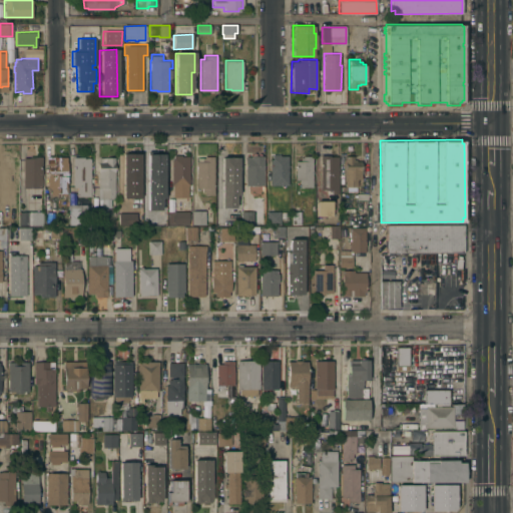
[(189,155),(189,185),(187,185),(187,194),(173,194),(173,185),(171,185),(171,158),(174,158),(174,157),(167,157),(167,149),(175,148),(175,154),(181,154),(181,155),(189,155)]
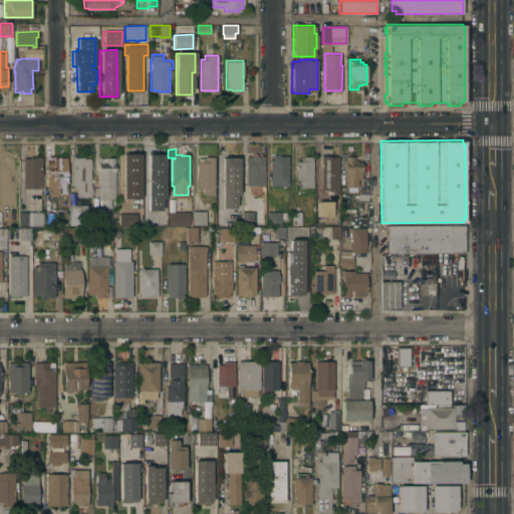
[(271,159),(273,159),(273,154),(281,154),(281,156),(288,156),(288,185),(271,185),(271,159)]
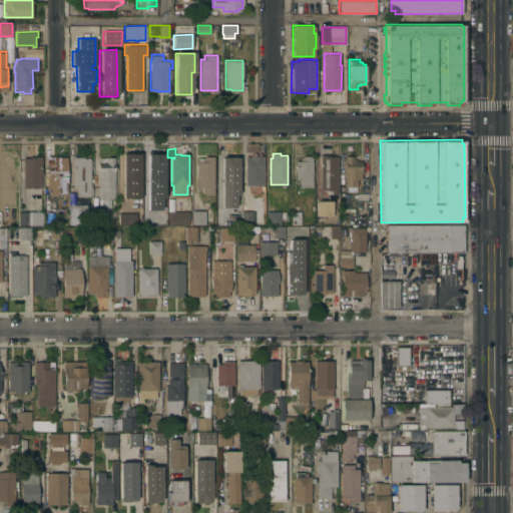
[(337,192),(333,192),(333,188),(323,188),(323,184),(320,183),(320,153),(331,153),(331,154),(338,154),(337,192)]
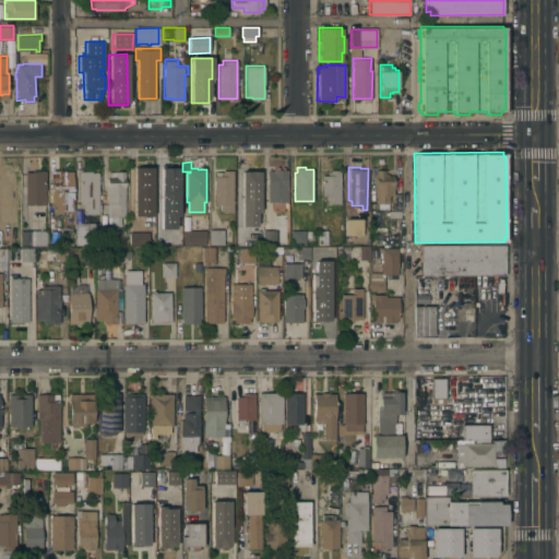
[(268,170),(269,170),(269,168),(287,168),(287,201),(268,201),(268,170)]
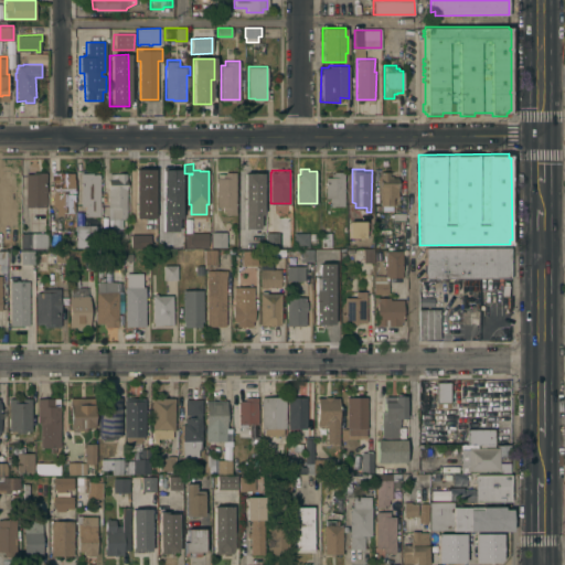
[(53,180),(52,180),(52,171),(62,171),(62,172),(73,172),(73,178),(74,178),(74,201),(73,201),(73,214),(55,214),(55,205),(53,205),(53,180)]
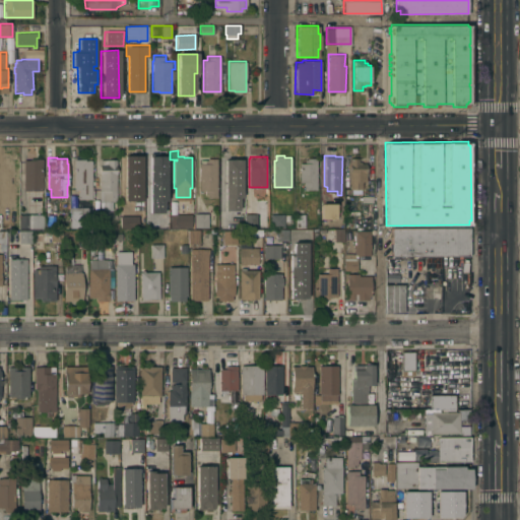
[(124,157),(133,157),(133,158),(141,158),(141,190),(124,190),(124,157)]
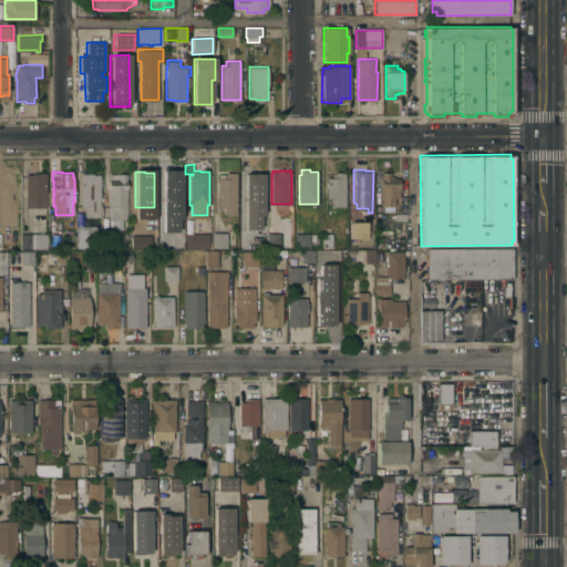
[(163,220),(163,177),(172,177),(172,172),(182,172),(182,222),(163,220)]
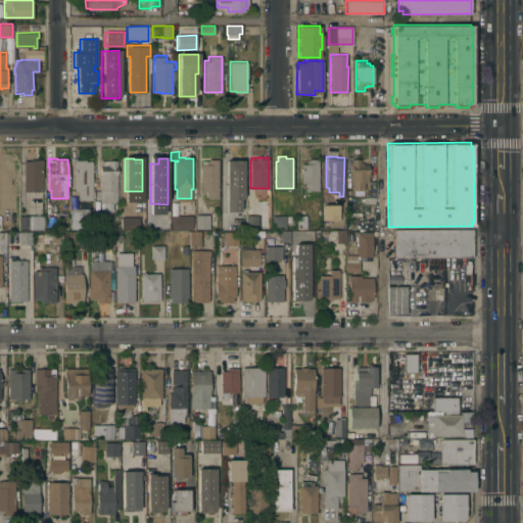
[(218,198),(208,198),(208,194),(205,195),(205,191),(200,191),(200,163),(201,163),(201,160),(208,160),(208,158),(218,158),(218,198)]
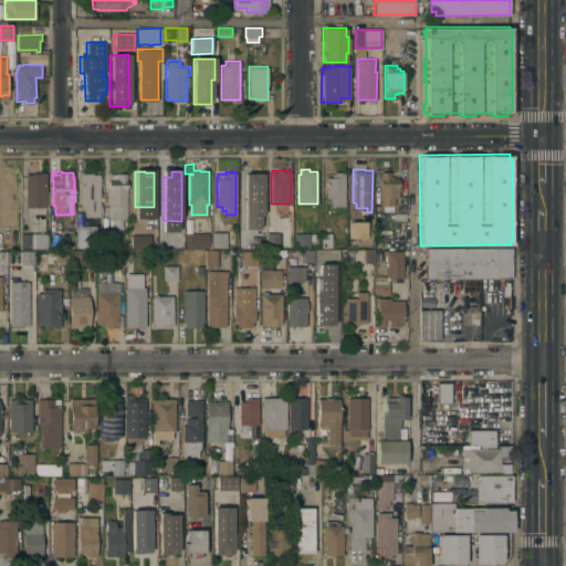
[(244,173),(264,171),(264,186),(262,186),(263,219),(245,219),(244,173)]
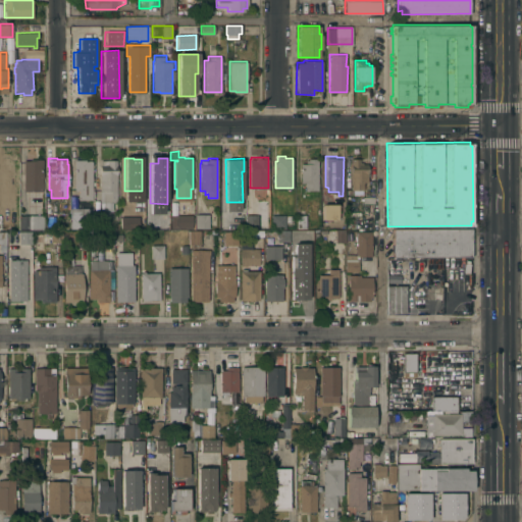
[(317,190),(305,190),(305,186),(304,186),(304,184),(305,184),(305,183),(300,183),(301,163),(306,163),(306,159),(308,159),(308,158),(318,158),(317,190)]
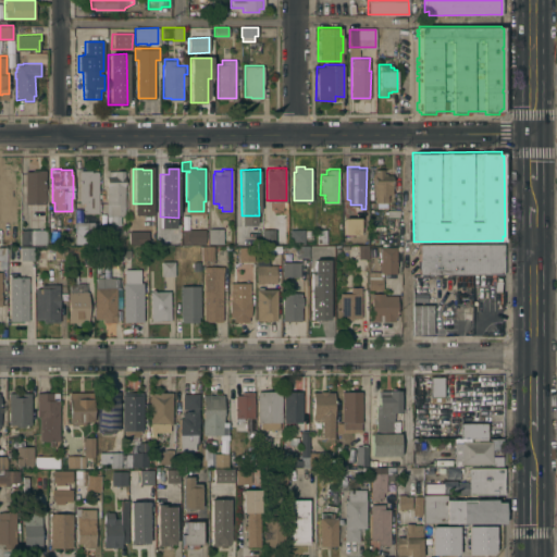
[(374,169),(384,169),(384,173),(387,173),(387,174),(392,174),(392,194),(387,194),(387,202),(374,202),(374,169)]
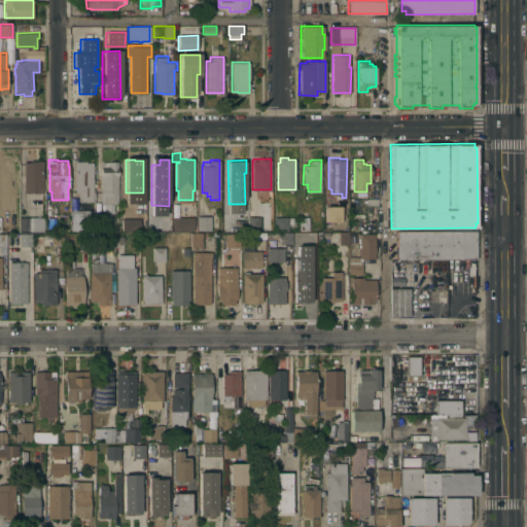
[(16,194),(6,194),(6,197),(0,197),(0,161),(16,161),(16,194)]
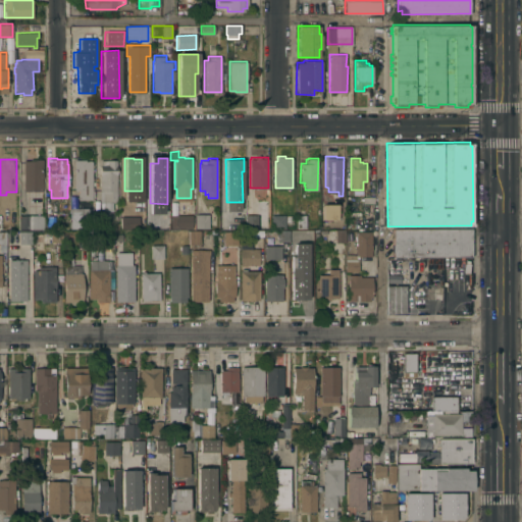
[(43,191),(23,191),(23,160),(30,160),(30,159),(43,159),(43,191)]
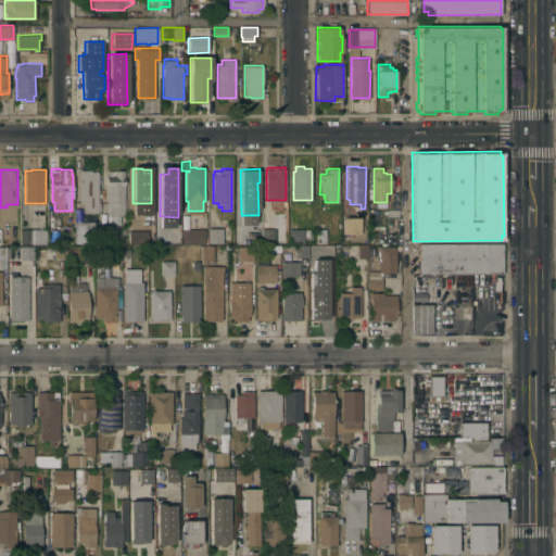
[(98,212),(84,212),(83,204),(84,204),(84,202),(79,202),(79,169),(91,169),(91,171),(98,171),(98,212)]
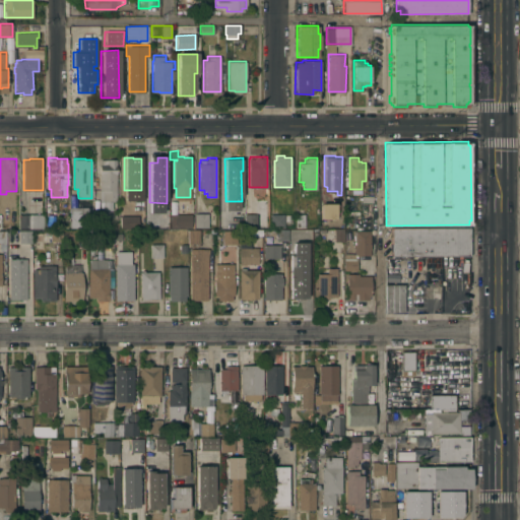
[(116,158),(117,201),(112,201),(112,210),(103,210),(103,201),(100,201),(100,166),(103,166),(103,159),(108,159),(116,158)]
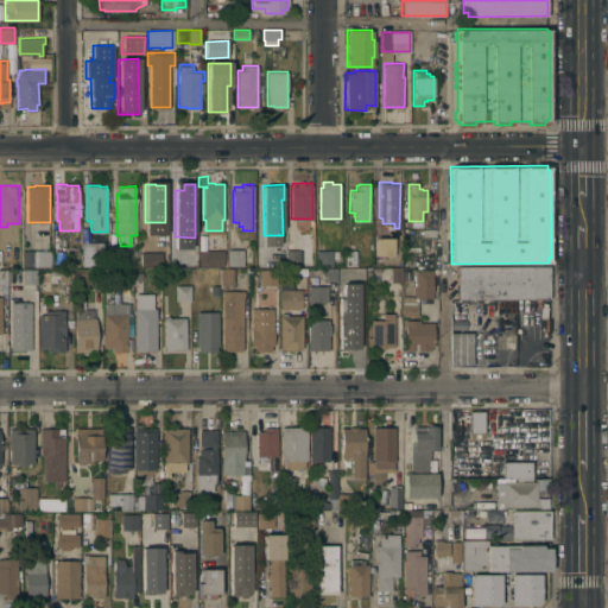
[(393,254),(375,255),(375,238),(393,236),(393,254)]
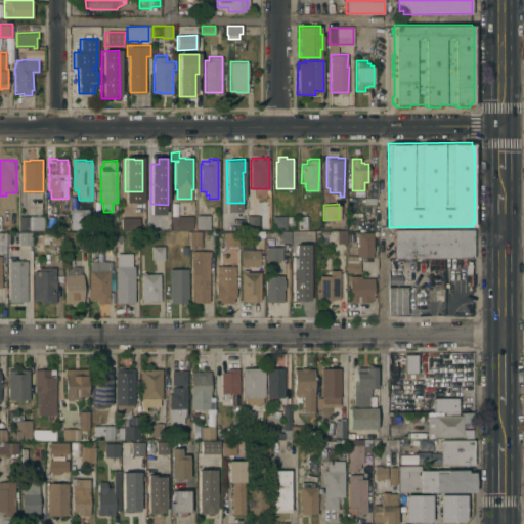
[(71,229),(71,208),(83,208),(83,210),(93,210),(93,229),(71,229)]
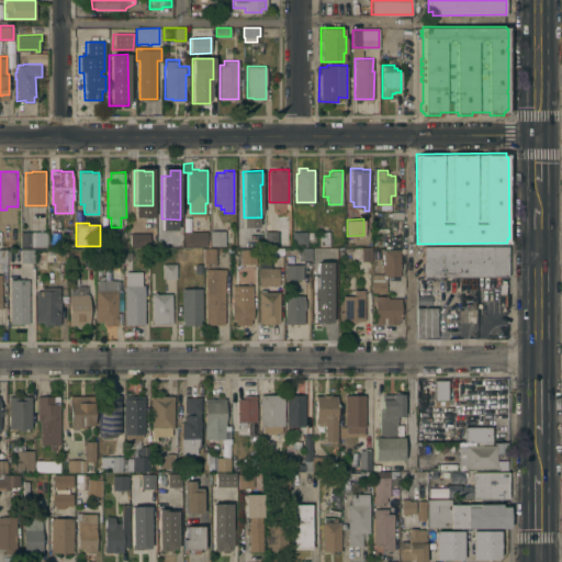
[(289,225),(288,246),(265,246),(265,231),(274,231),(274,225),(289,225)]
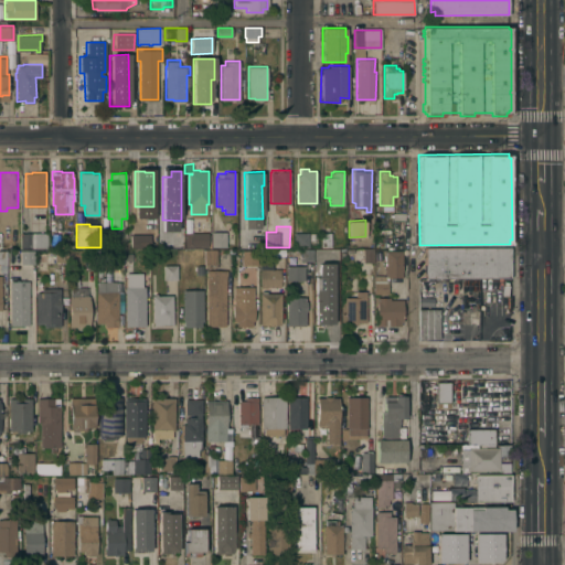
[(113,228),(113,240),(119,240),(119,246),(104,246),(103,228),(113,228)]
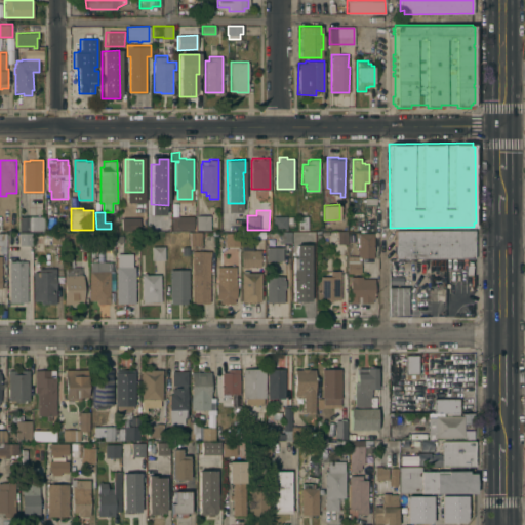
[(210,214),(210,229),(197,229),(197,214),(210,214)]
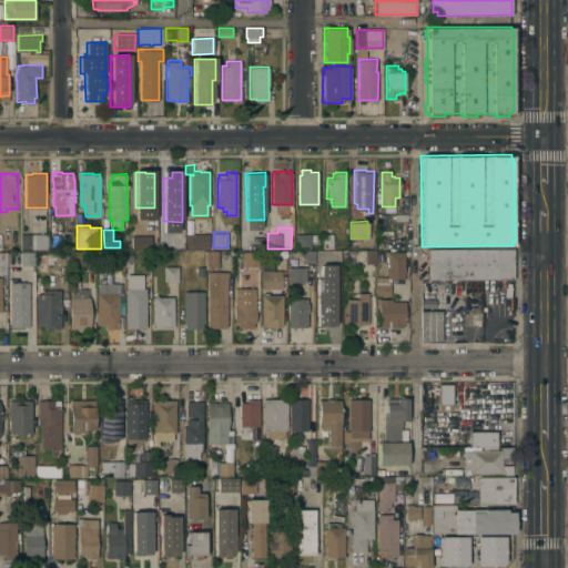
[(21,249),(22,233),(47,234),(46,250),(37,249),(21,249)]
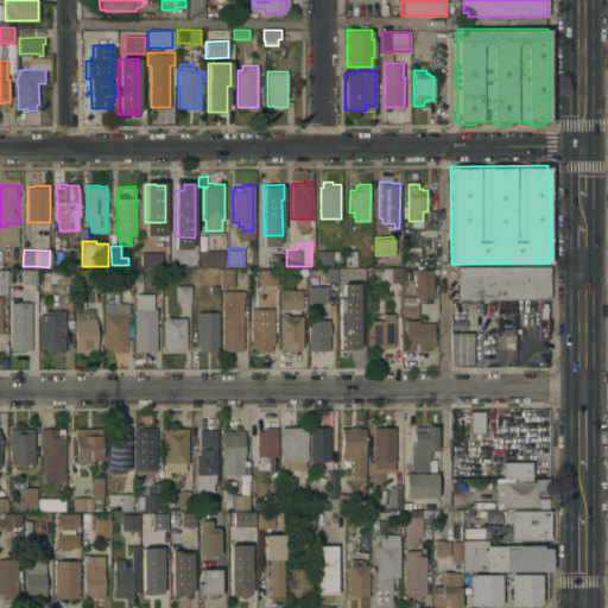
[(181,249),(181,251),(190,251),(190,265),(169,265),(170,249),(181,249)]
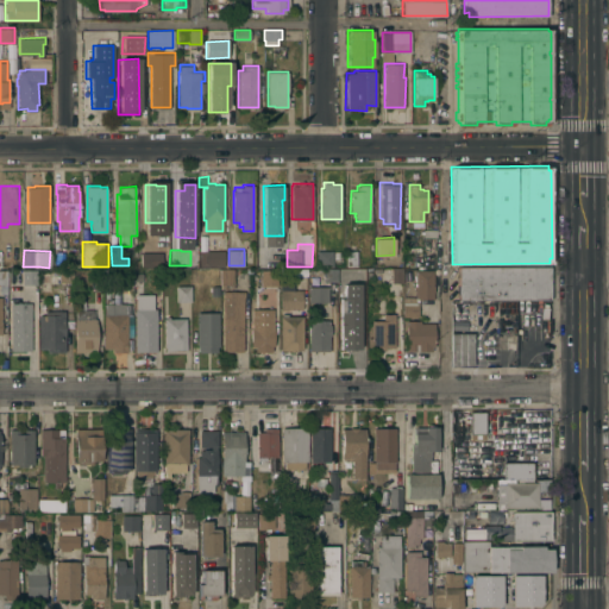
[(224,250),(224,265),(209,265),(209,267),(199,267),(199,250),(224,250)]
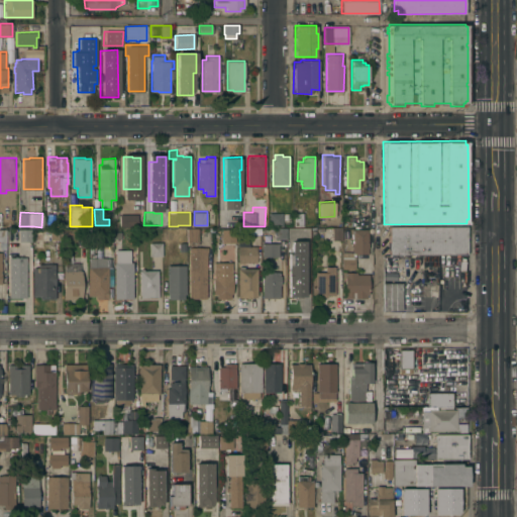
[(228,225),(219,226),(218,212),(228,212),(228,225)]
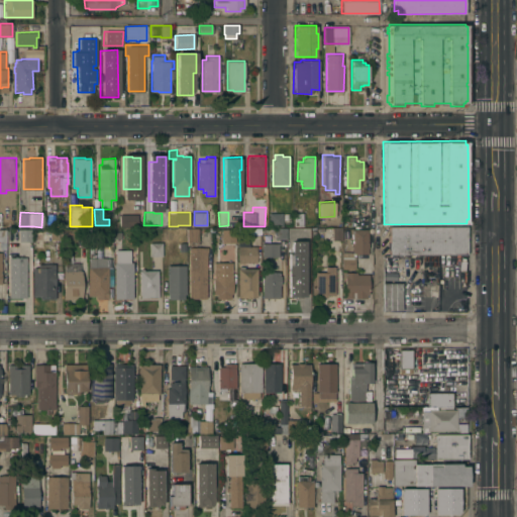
[(283,226),(269,226),(269,212),(282,212),(283,226)]
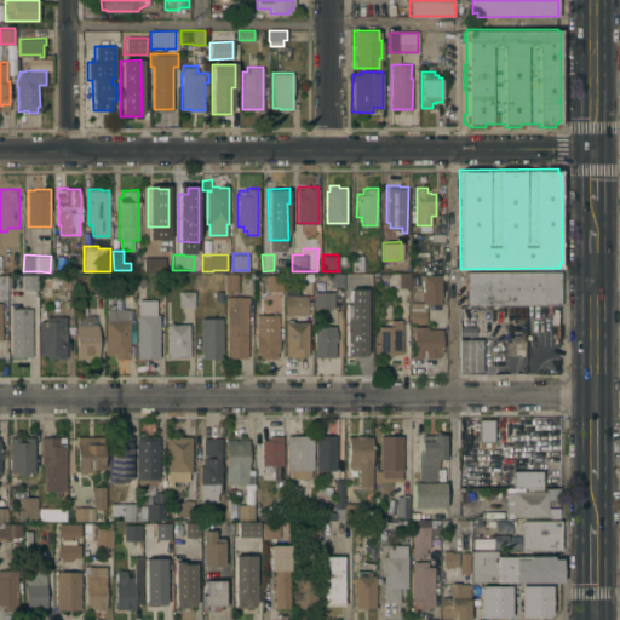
[(363,270),(352,270),(352,254),(363,254),(363,270)]
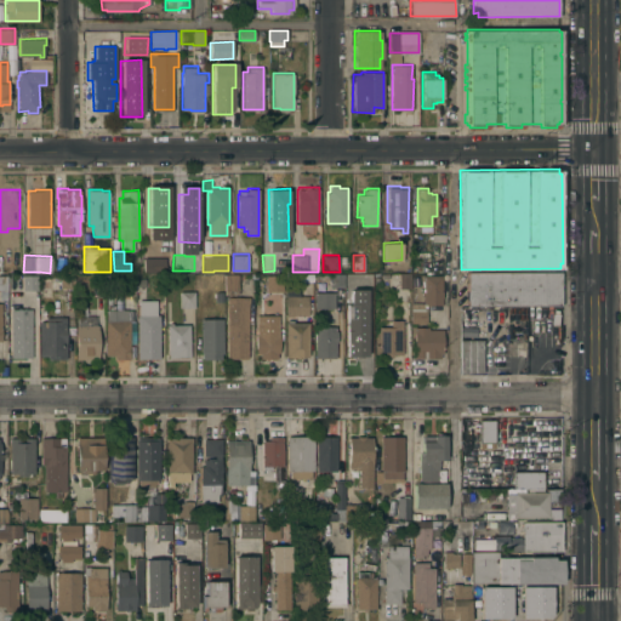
[(0,272),(0,256),(17,256),(17,266),(22,266),(22,273),(0,272)]
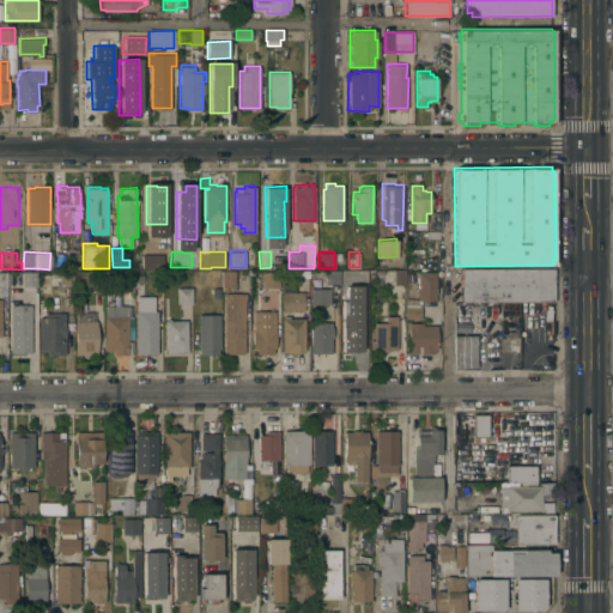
[(153,253),(153,254),(164,254),(164,265),(153,265),(153,268),(141,268),(141,253),(153,253)]
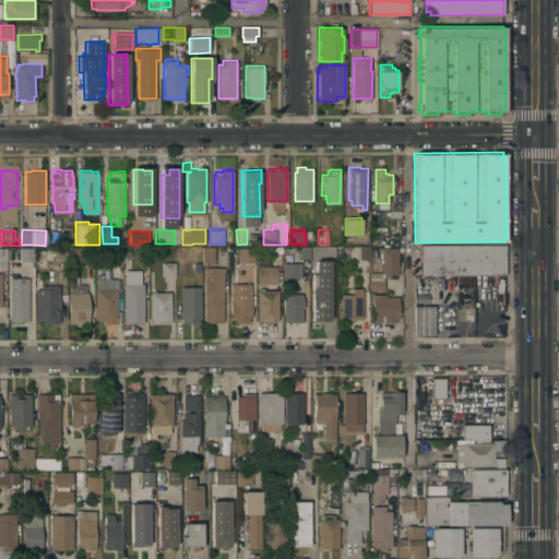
[(504,274),(420,274),(420,244),(504,244),(504,274)]
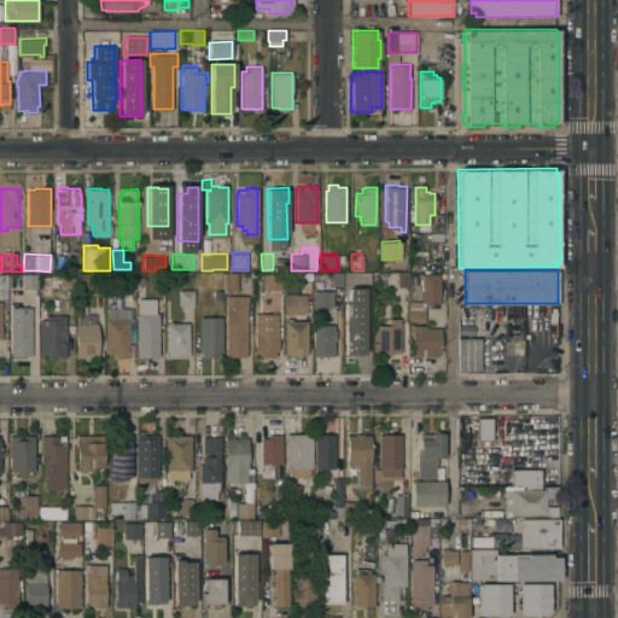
[(397,286),(397,273),(409,272),(409,286),(397,286)]
